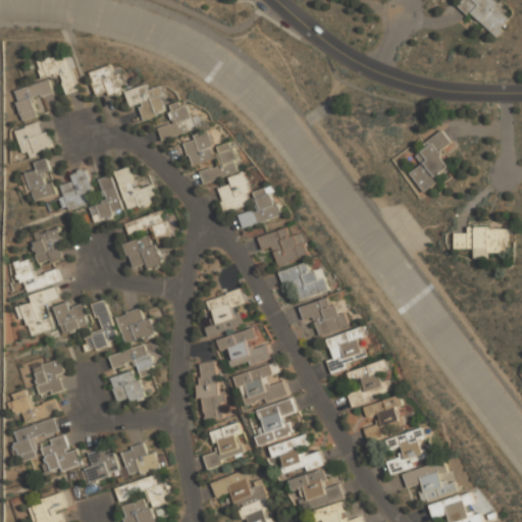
[(511,14),(496,0),(463,0),(460,4),(492,34),(511,14)]
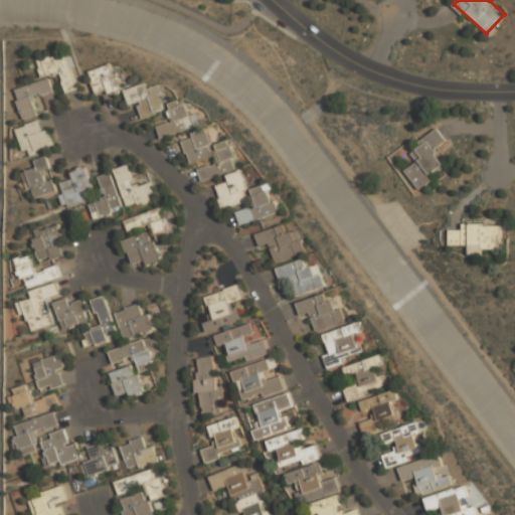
[(77,90),(71,68),(75,66),(72,54),(54,60),(53,55),(36,60),(42,77),(59,72),(65,93),(77,90)]
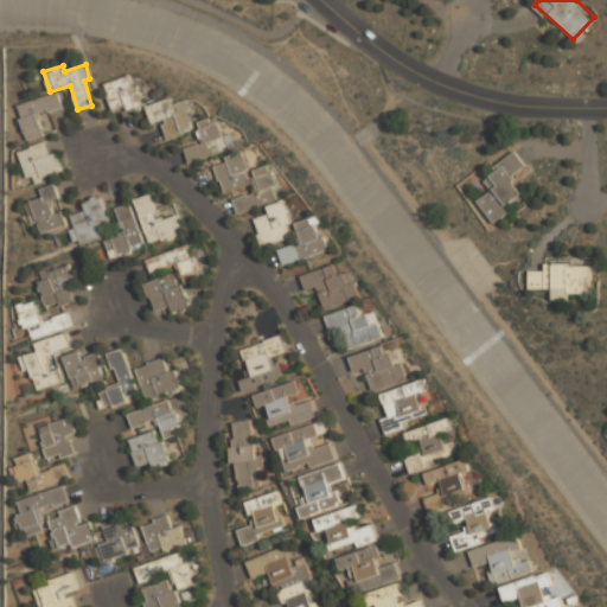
[(140,87),(131,88),(129,77),(106,82),(110,109),(126,107),(126,109),(142,107),(140,87)]
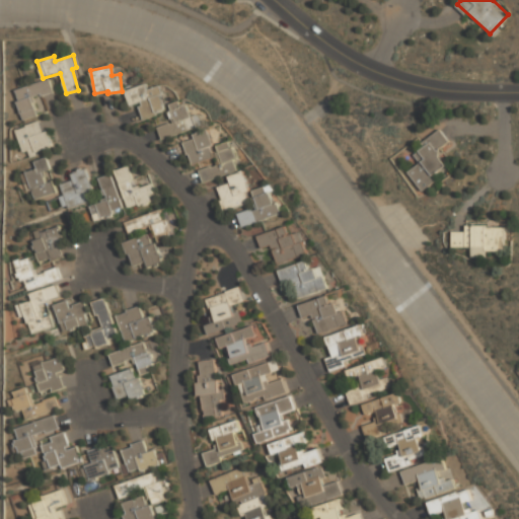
[(35,96),(55,90),(52,78),(14,89),(23,119),(41,114),(35,96)]
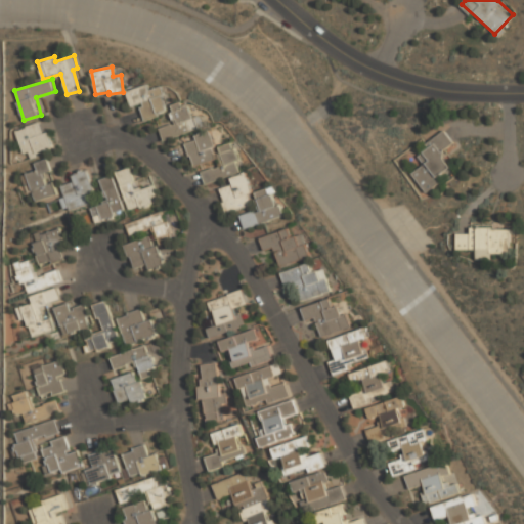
[(161,87),(148,90),(147,85),(127,91),(131,106),(140,104),(144,120),(168,114),(161,87)]
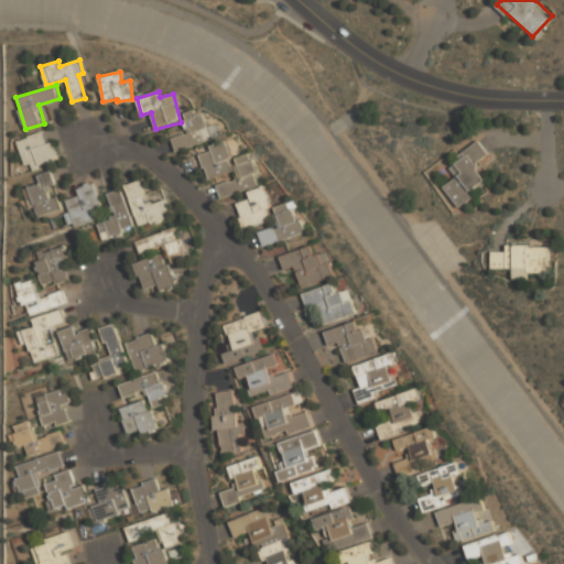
[(221,137),(218,123),(207,127),(202,110),(183,116),(188,133),(172,139),(175,151),(221,137)]
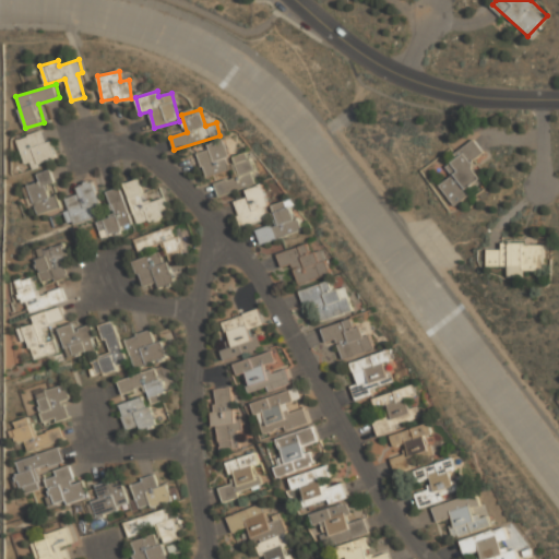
[(56,157),(47,129),(19,138),(27,166),(56,157)]
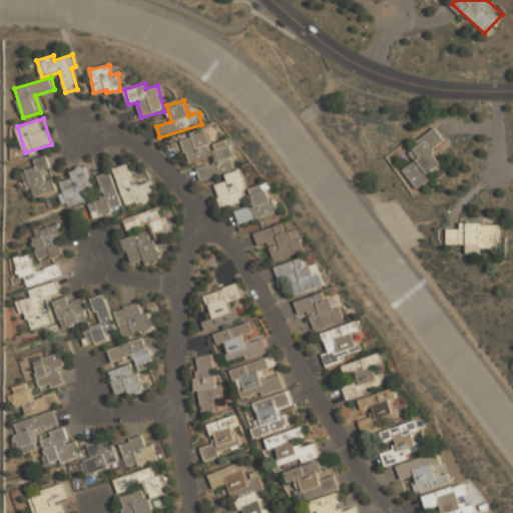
[(444,165),(433,149),(445,139),(437,128),(409,149),(416,160),(404,168),(416,185),(444,165)]
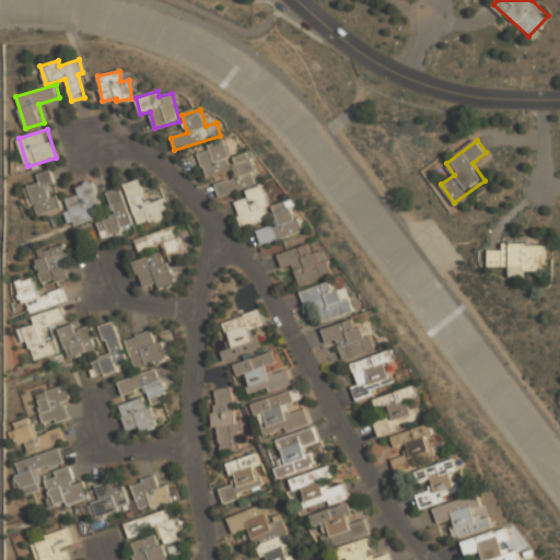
[(233,170),(223,141),(208,146),(209,150),(198,154),(206,178),(233,170)]
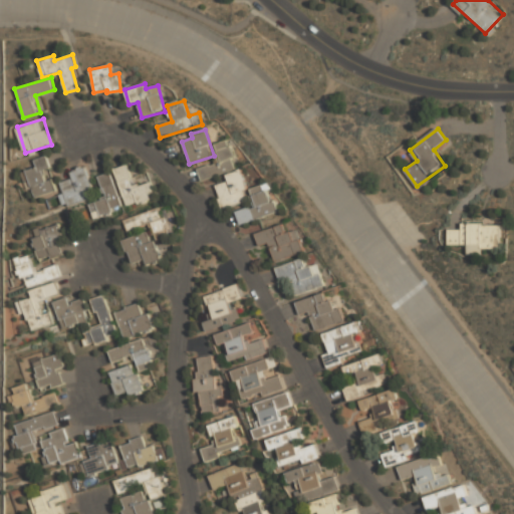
[(197,170),(201,181),(234,170),(230,159),(233,157),(227,140),(213,146),(219,162),(197,170)]
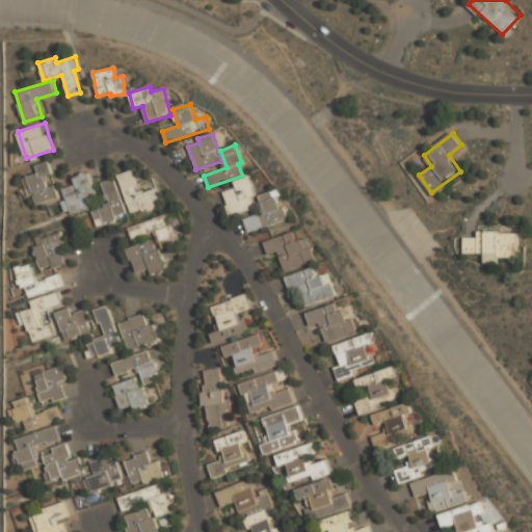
[(48,161),(35,163),(37,173),(29,175),(34,202),(56,197),(48,161)]
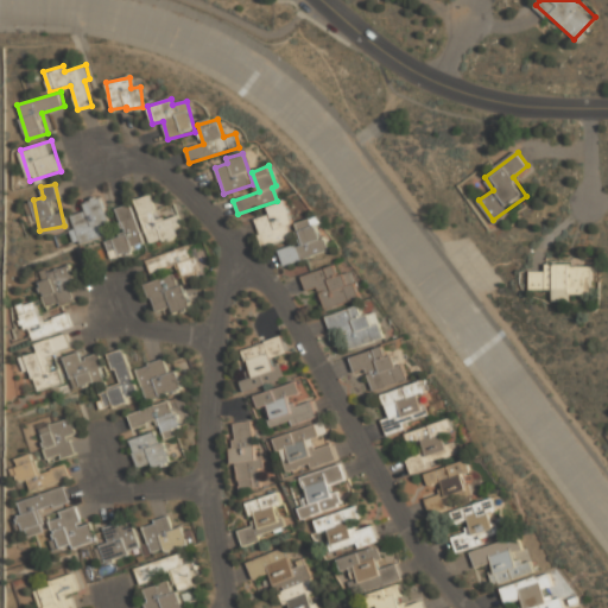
[(150,242),(184,232),(178,214),(159,220),(151,194),(135,198),(150,242)]
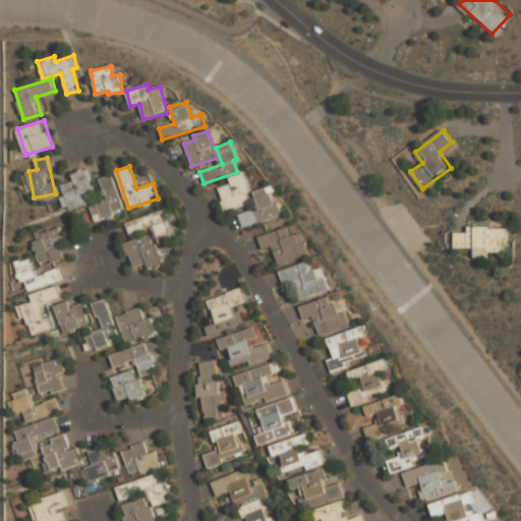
[(61,184),(64,194),(60,195),(64,208),(96,198),(87,168),(71,173),(74,180),(61,184)]
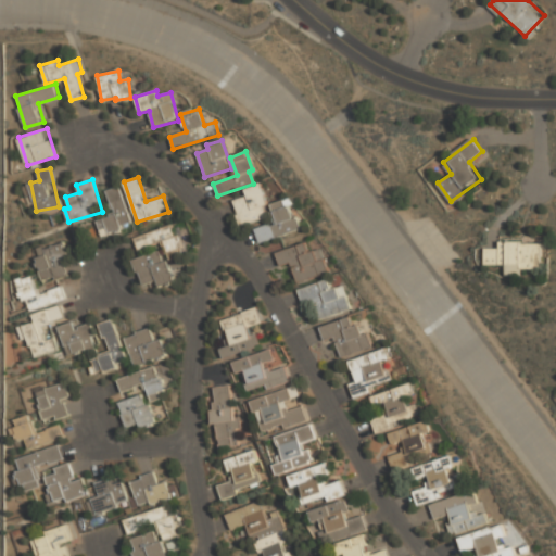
[(265,218),(262,206),(267,205),(262,184),(244,188),(247,197),(234,200),(239,225),(265,218)]
